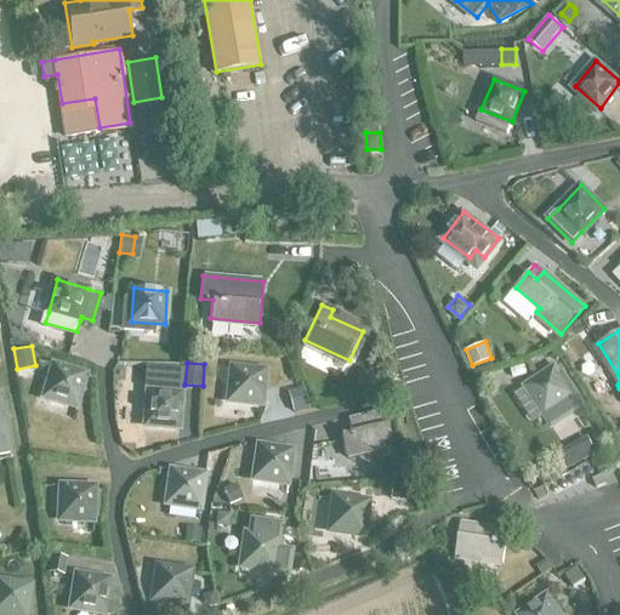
[(46,396),(78,405),(87,374),(56,364),(46,396)]
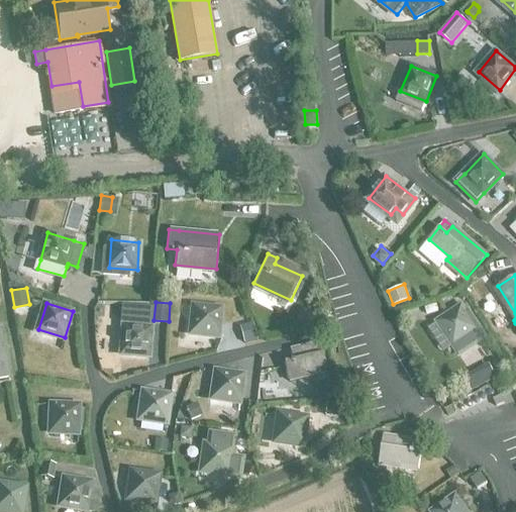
[(122,304),(120,324),(124,324),(121,353),(148,354),(151,327),(152,306),(122,304)]
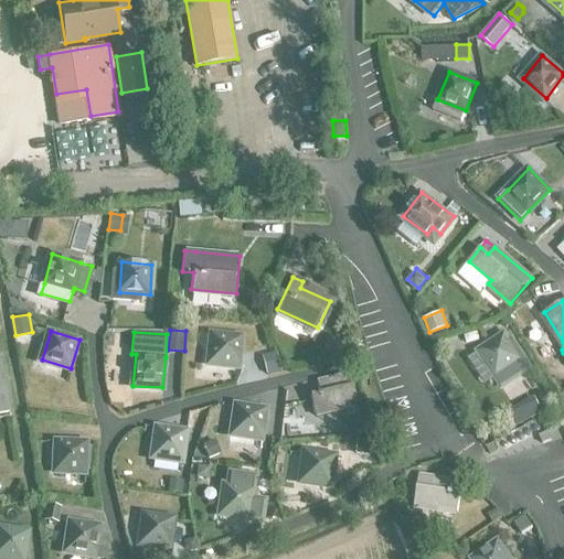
[(504,334),(480,350),(496,376),(502,386),(531,367),(509,332),(504,334)]
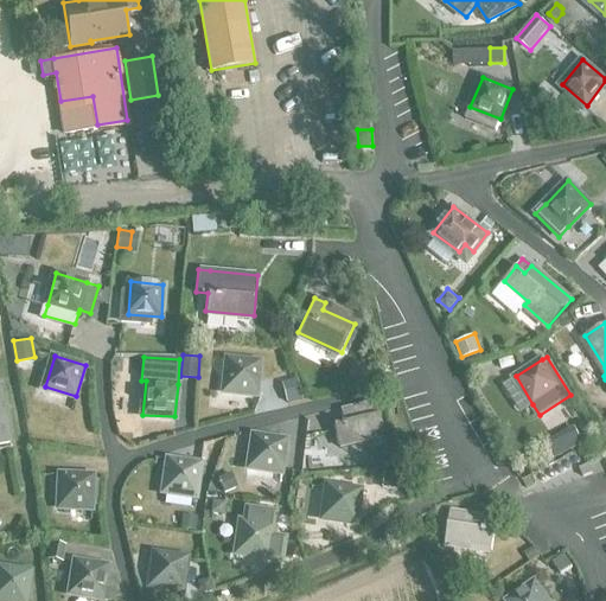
[(224,391),(256,394),(261,362),(228,358),(224,391)]
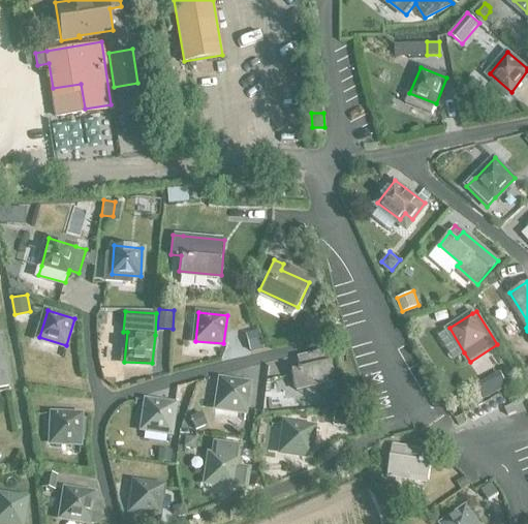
[(258,328),(245,331),(249,348),(262,345),(258,328)]
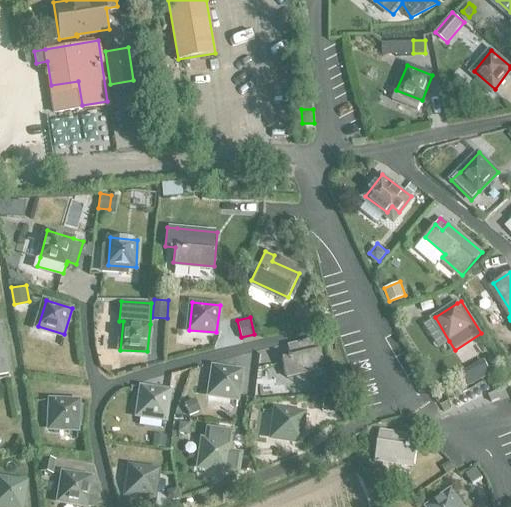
[(282,359),(286,374),(325,364),(319,339),(289,347),(291,356),(282,359)]
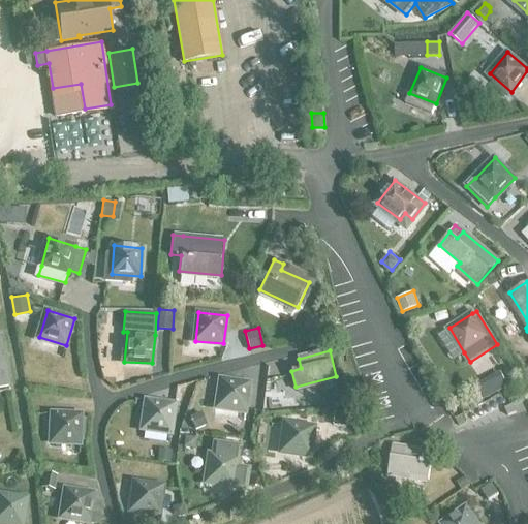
[(501,371),(475,384),(482,396),(507,382),(501,371)]
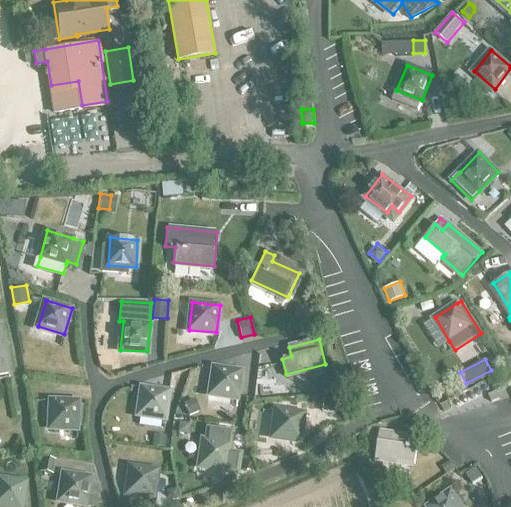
[(210,394),(238,397),(242,370),(215,367),(210,394)]
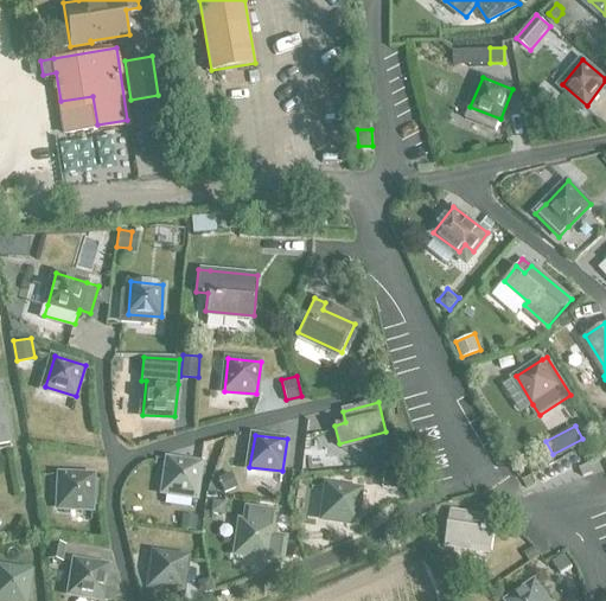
[(391,442),(374,448),(377,461),(396,455),(391,442)]
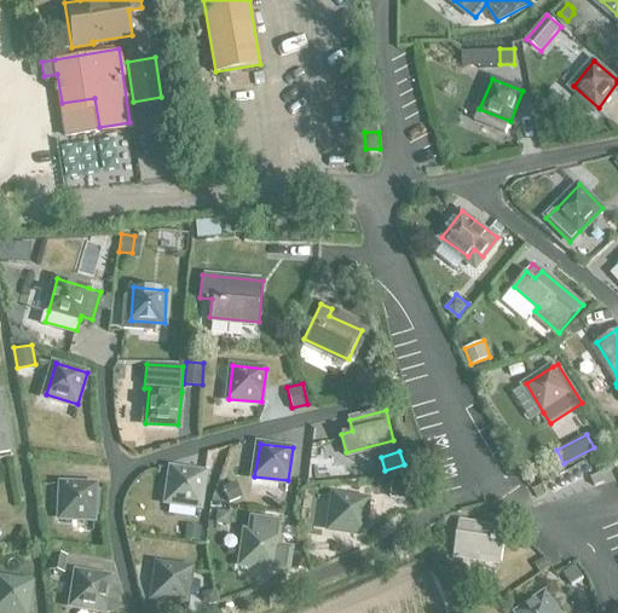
[(169,501),(201,507),(207,474),(175,468),(169,501)]
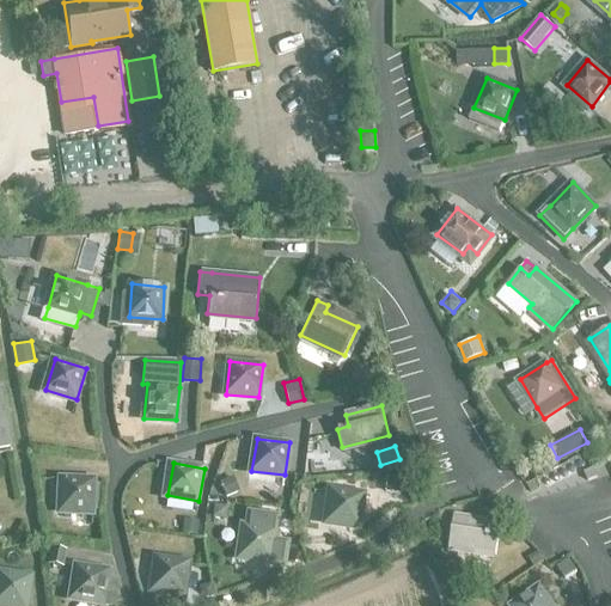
[(585,470),(588,478),(598,473),(594,465),(585,470)]
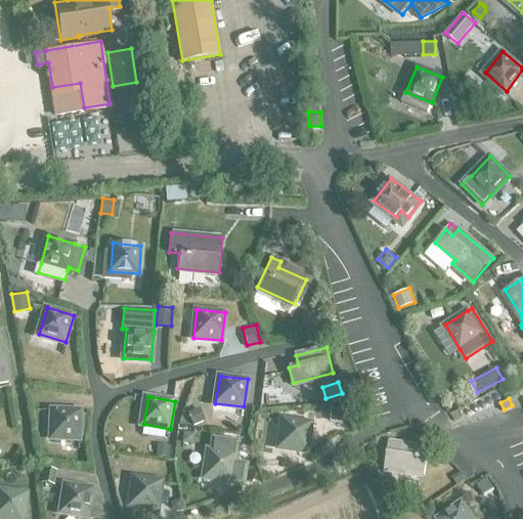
[(332,403),(330,417),(343,419),(344,404),(332,403)]
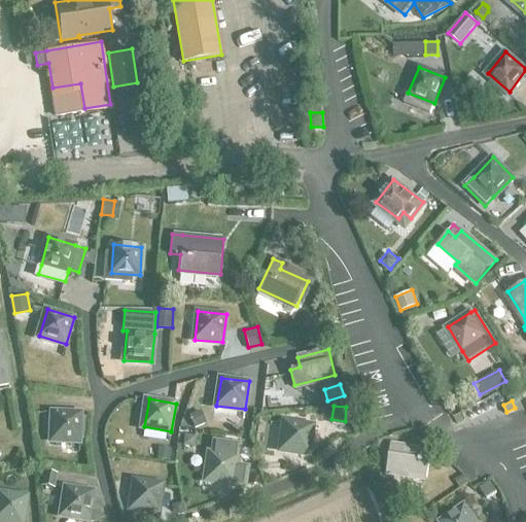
[(201,409),(189,414),(194,426),(205,421),(201,409)]
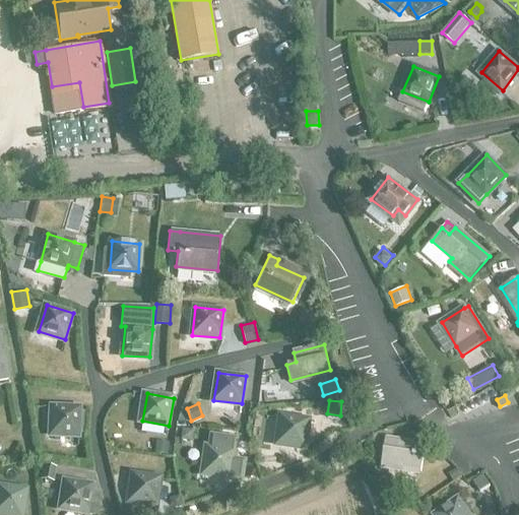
[(52,434),(80,435),(80,426),(86,426),(86,411),(80,411),(81,407),(53,406),(52,434)]
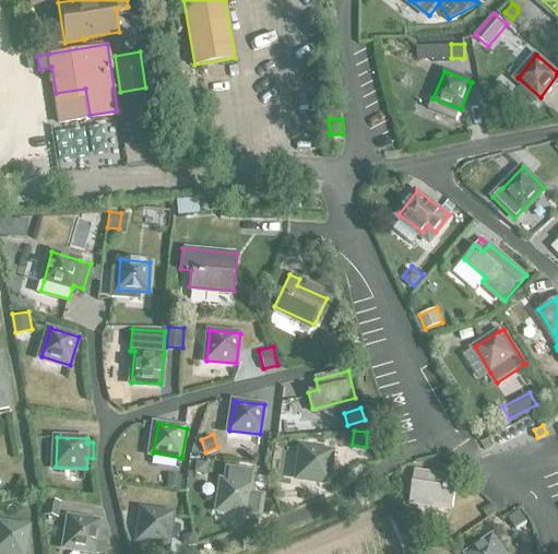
[(298,478),(328,482),(332,452),(303,447),(298,478)]
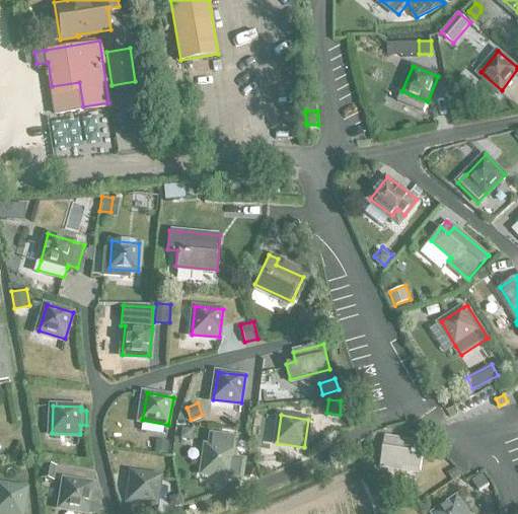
[(181,427),(180,437),(191,439),(192,428),(181,427)]
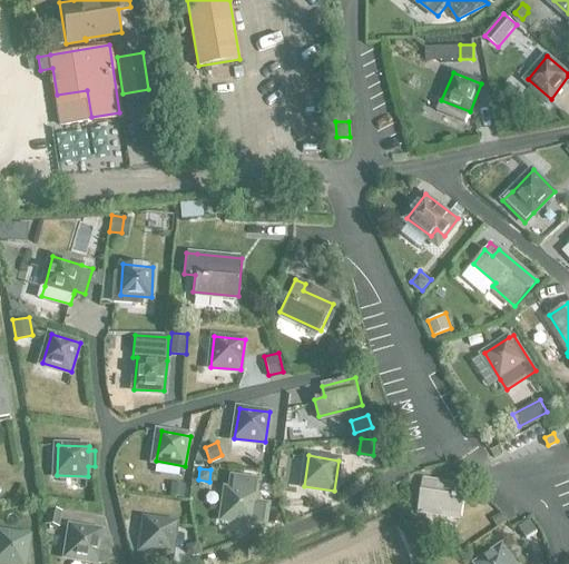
[(224,490),(219,520),(249,525),(266,527),(270,501),(254,498),(255,494),(257,477),(231,474),(228,490),(224,490)]
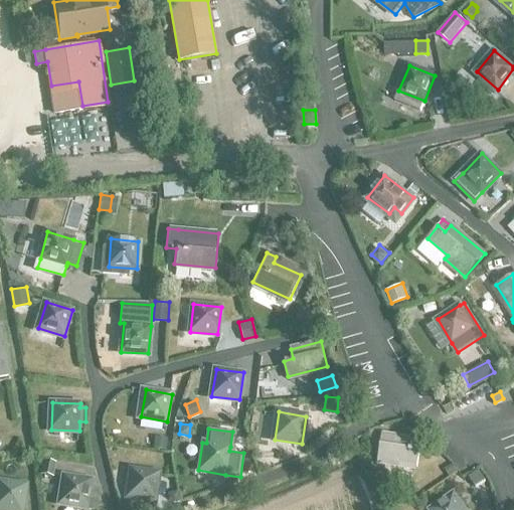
[(421,449),(411,447),(413,437),(383,433),(379,460),(418,466),(421,449)]
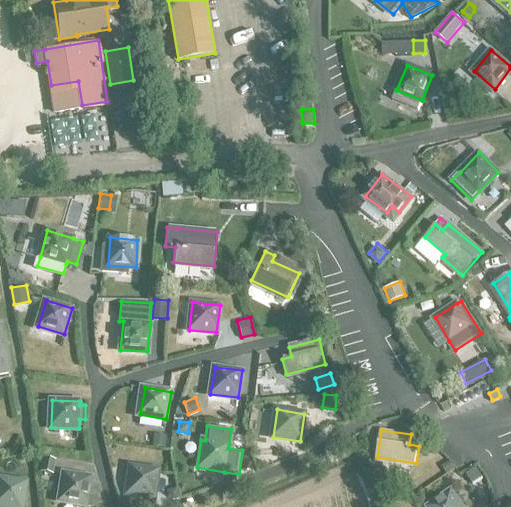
[(155,432),(153,444),(165,445),(166,434),(155,432)]
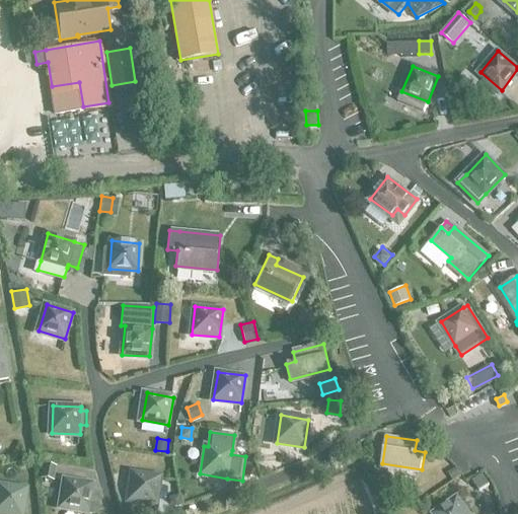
[(43,461),(41,475),(53,479),(56,463),(43,461)]
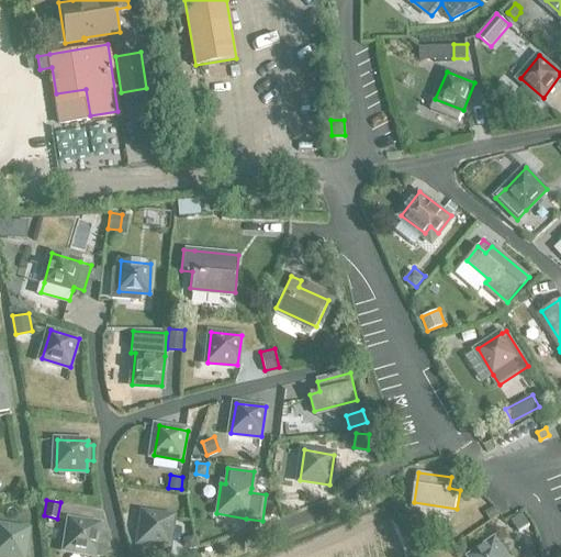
[(495,504),(486,510),(491,517),(500,512),(495,504)]
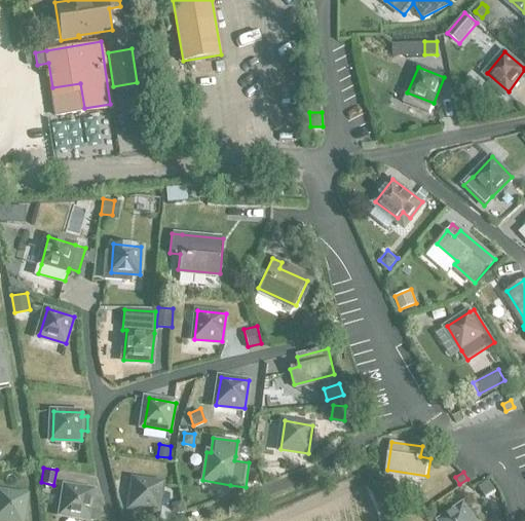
[(127,506),(155,512),(160,484),(133,478),(127,506)]
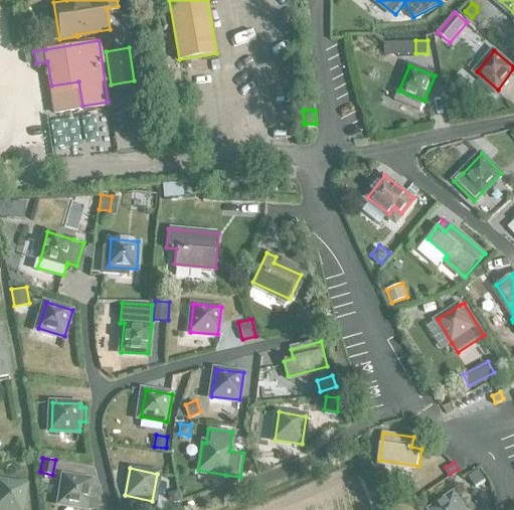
[(478,468),(469,474),(476,484),(485,477),(478,468)]
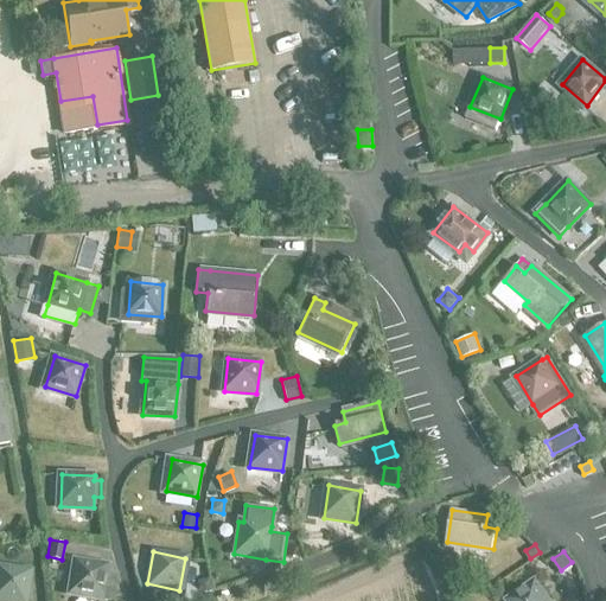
[(76,560),(71,592),(103,596),(115,599),(120,573),(108,570),(109,566),(76,560)]
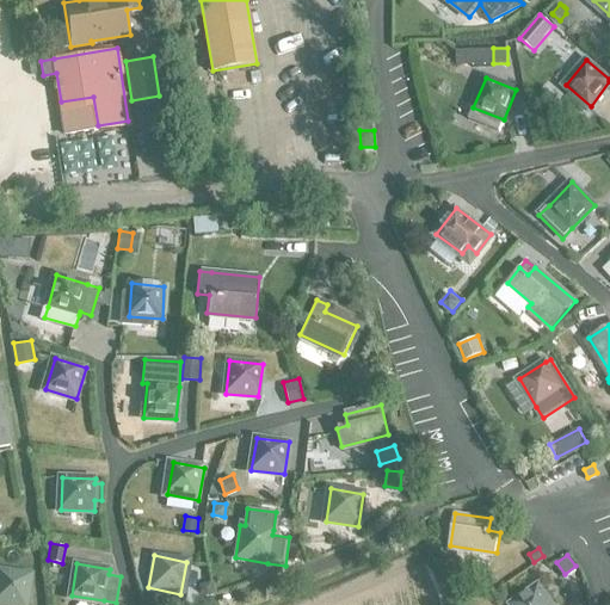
[(0,569),(0,603),(14,604),(25,604),(31,575),(0,569)]
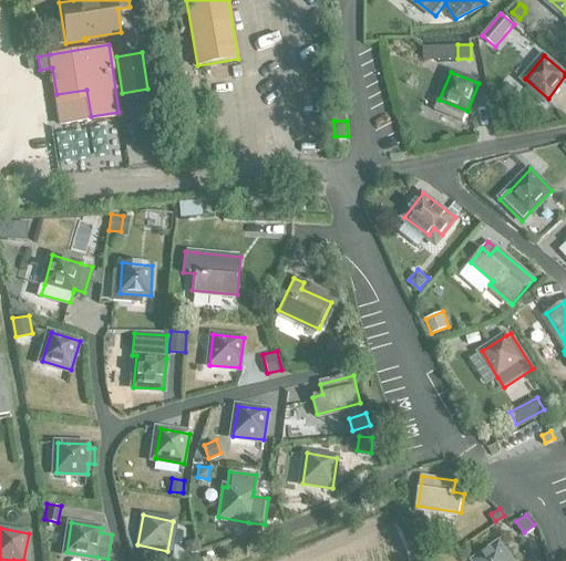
[(476,559),(477,560),(514,560),(501,541),(476,559)]
